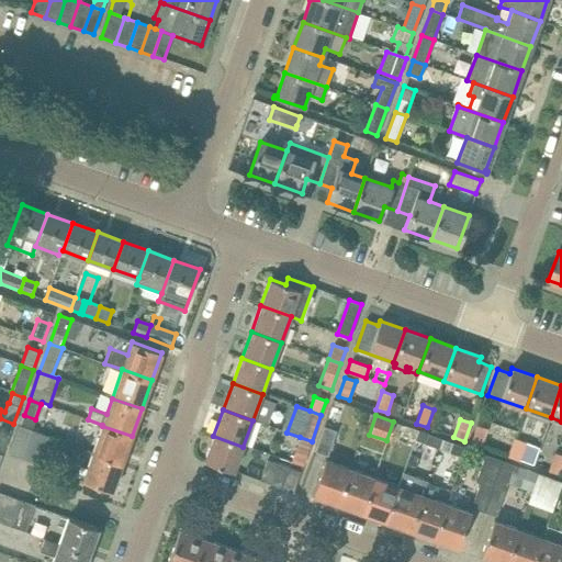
[(471,444),(481,447),(487,428),(476,425),(471,444)]
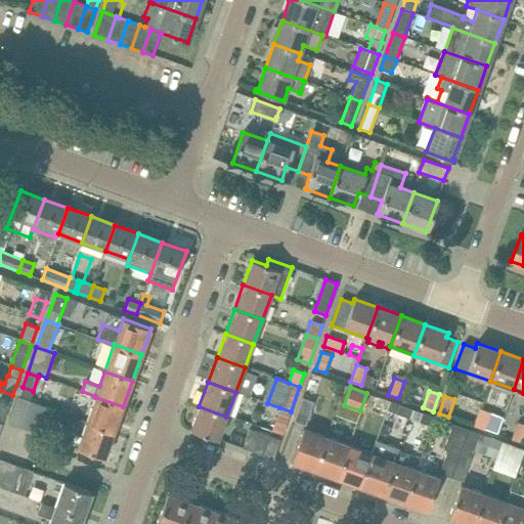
[(9,424),(31,431),(40,405),(18,397),(9,424)]
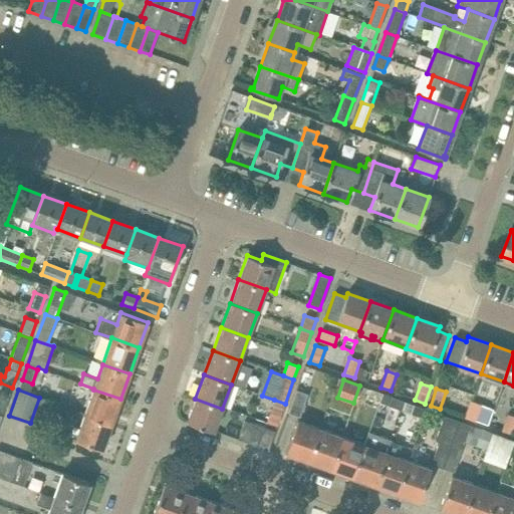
[(93,390),(84,415),(111,425),(116,410),(119,412),(123,402),(119,401),(120,399),(93,390)]
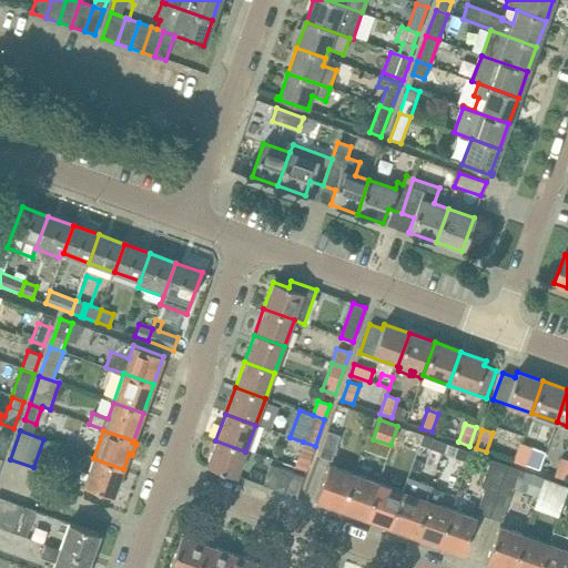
[(318,456),(331,460),(340,435),(327,430),(318,456)]
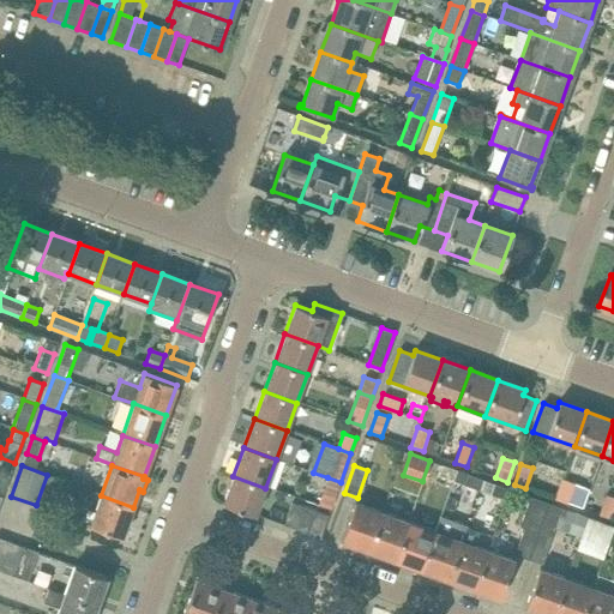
[(439,475),(453,481),(457,470),(443,465),(439,475)]
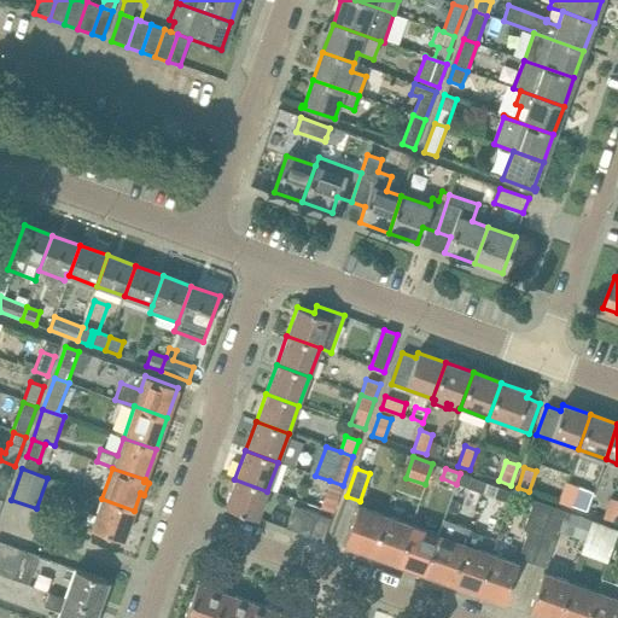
[(456,484),(483,494),(487,483),(460,473),(456,484)]
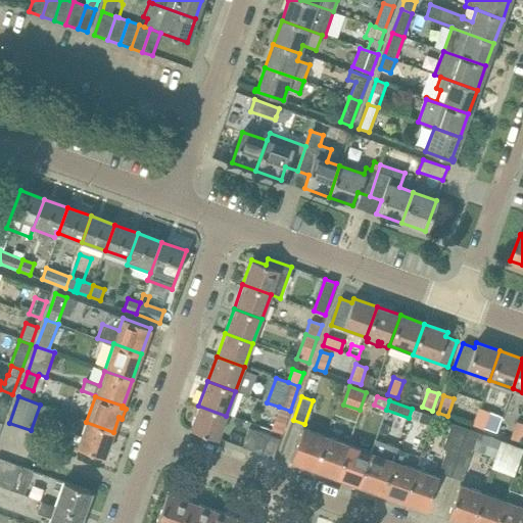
[(0,419),(3,421),(8,406),(0,401),(0,419)]
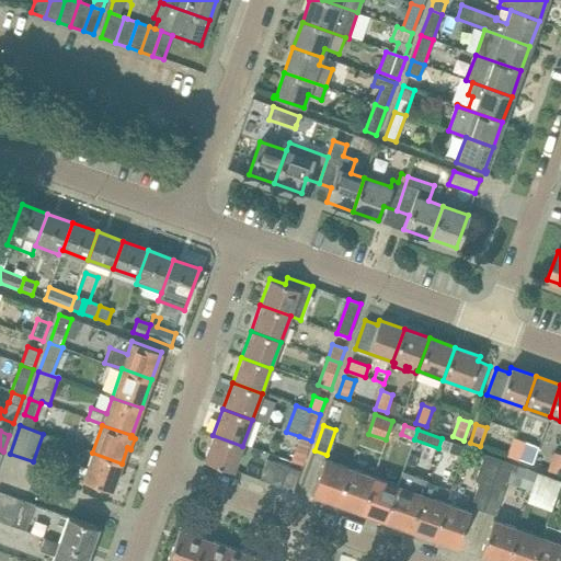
[(242,446),(213,435),(204,460),(232,470),(240,449),(241,450),(242,446)]
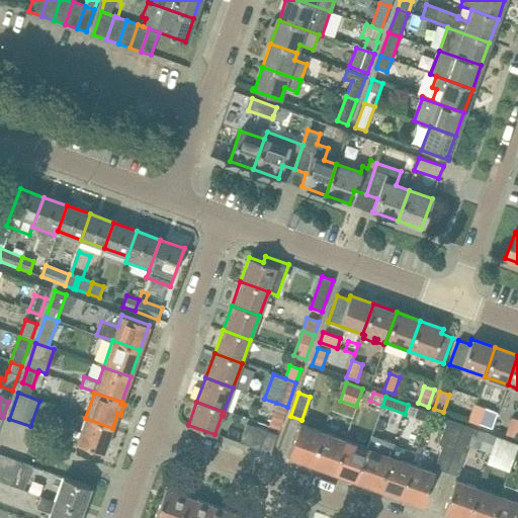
[(287,407),(276,403),(268,425),(279,429),(287,407)]
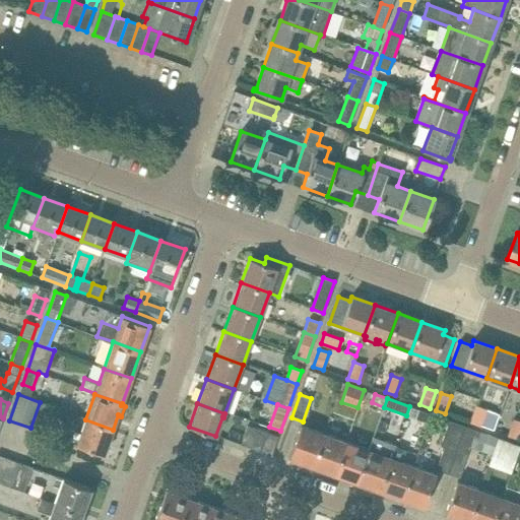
[(470,423),(480,427),(486,409),(476,405),(470,423)]
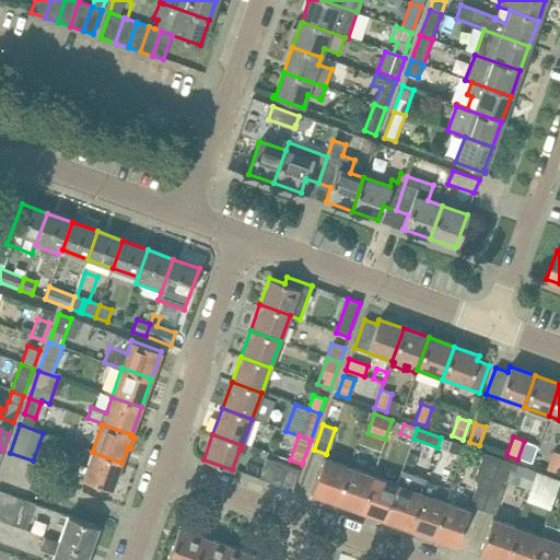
[(438,447),(461,455),(463,446),(441,438),(438,447)]
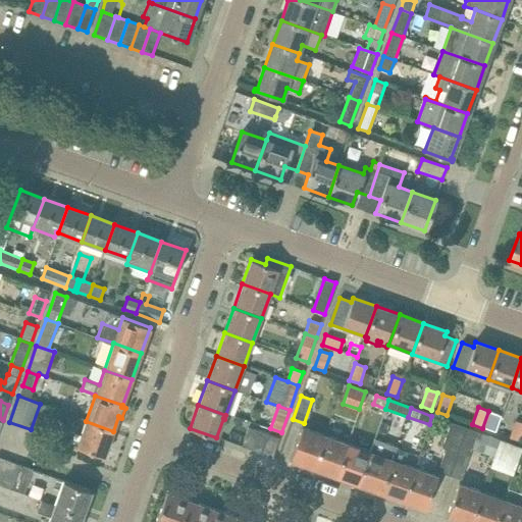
[(521,422),(515,420),(509,437),(519,440),(521,432),(521,422)]
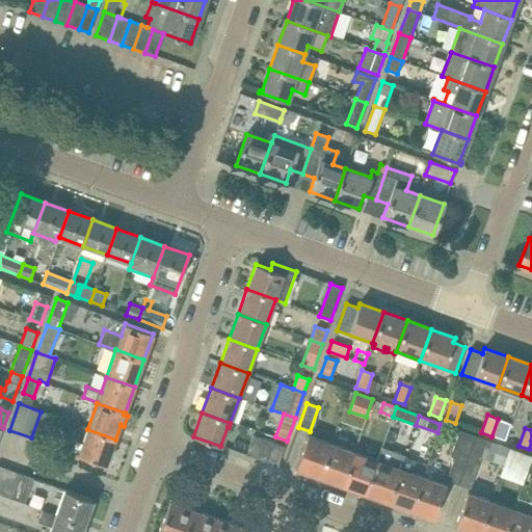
[(115,440),(87,429),(78,455),(106,466),(115,440)]
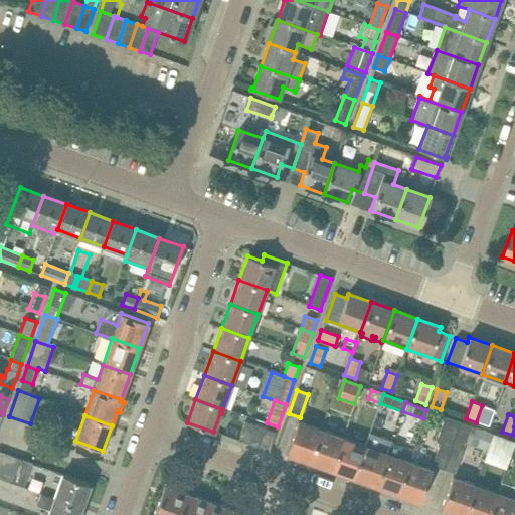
[(432,465),(444,469),(461,422),(445,416),(436,441),(440,443),(432,465)]
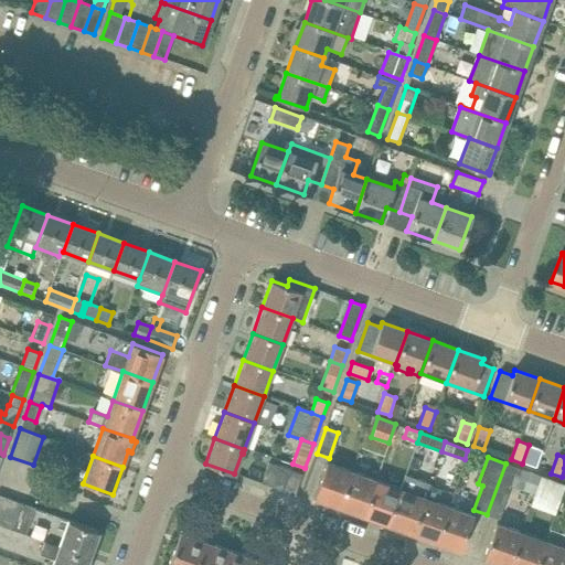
[(262,483),(295,496),(302,475),(269,462),(262,483)]
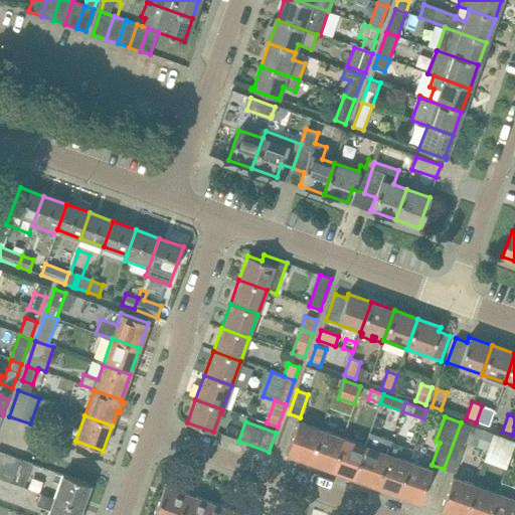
[(461,422),(444,469),(455,473),(472,426),(461,422)]
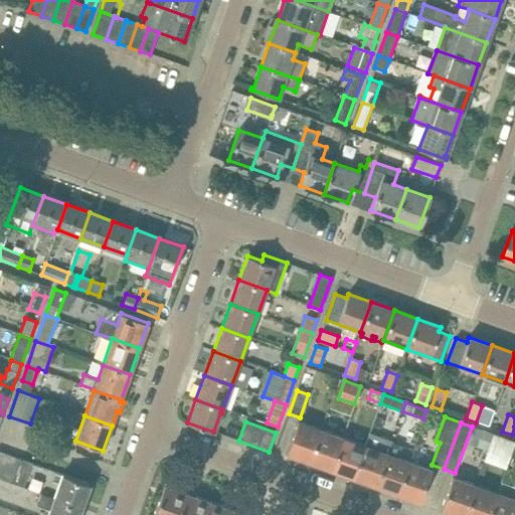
[(286,454),(310,463),(321,432),(297,423),(286,454)]
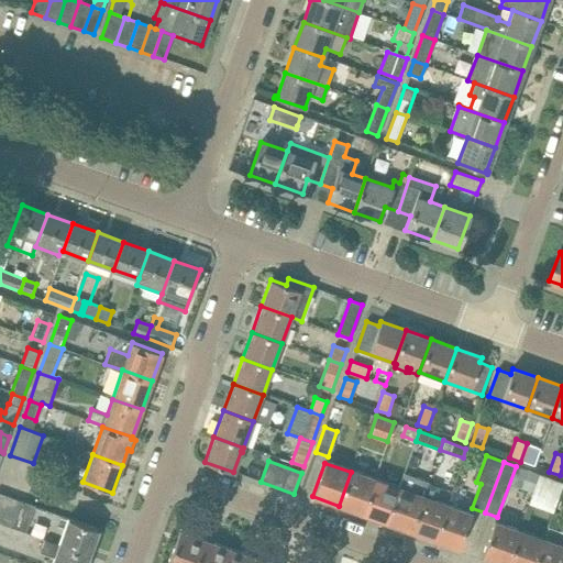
[(339,506),(363,515),(375,481),(351,472),(339,506)]
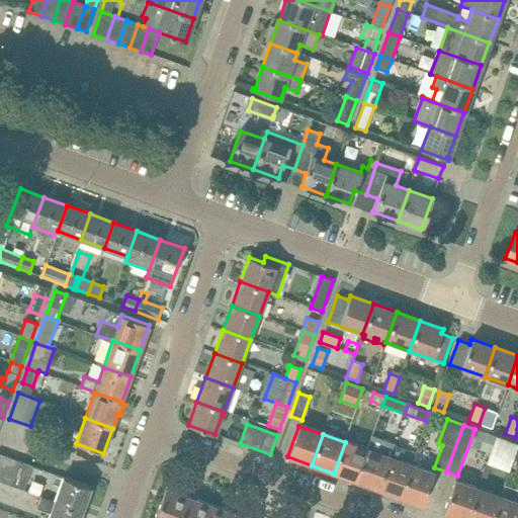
[(355,481),(377,489),(389,458),(387,457),(380,455),(385,441),(370,435),(365,449),(366,450),(355,481)]
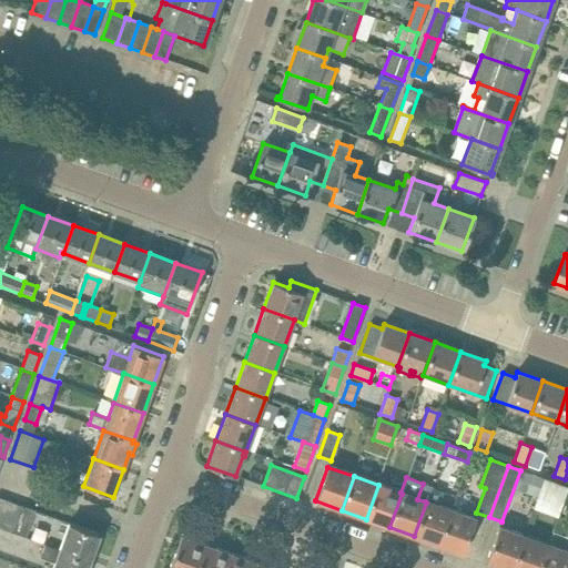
[(366,519),(389,527),(402,494),(401,493),(378,485),(366,519)]
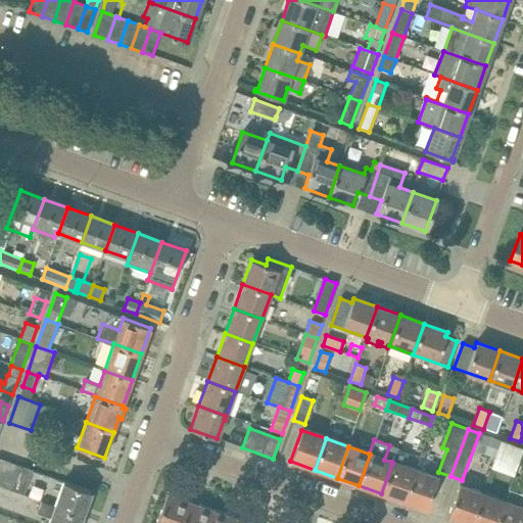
[(381,493),(403,502),(415,471),(401,466),(407,453),(396,448),(391,462),(392,463),(381,493)]
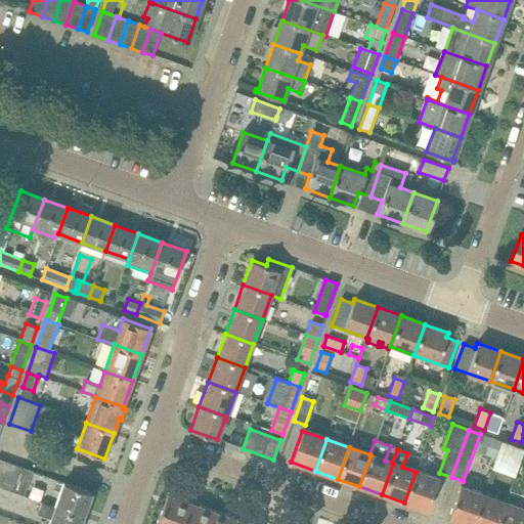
[(0,486),(9,463),(0,459),(0,486)]
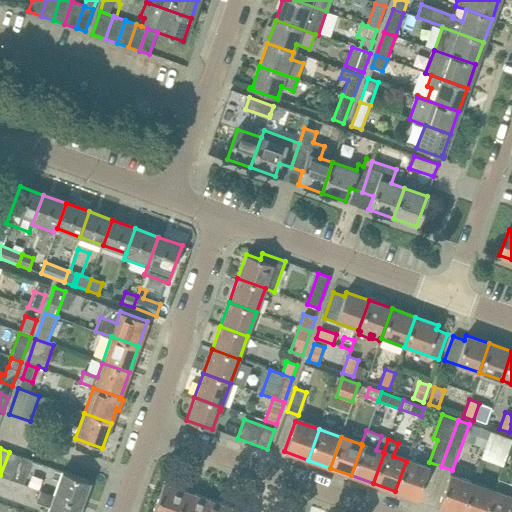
[(9,452),(0,475),(0,476),(11,481),(14,473),(23,476),(29,459),(9,452)]
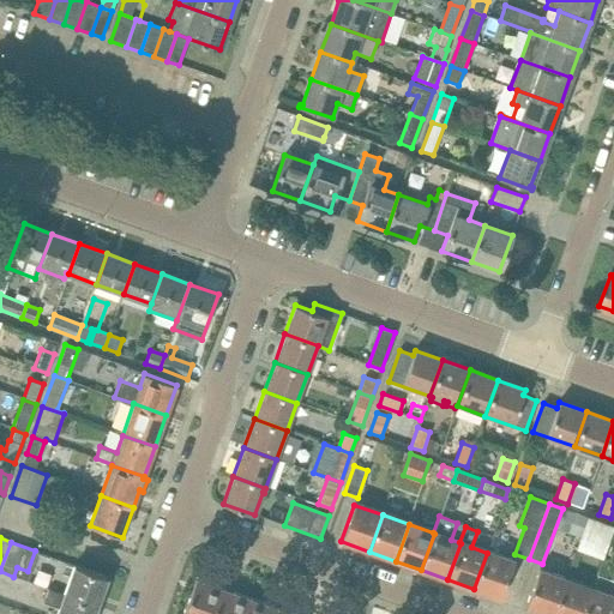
[(487,553),(474,589),(500,599),(513,561),(487,553)]
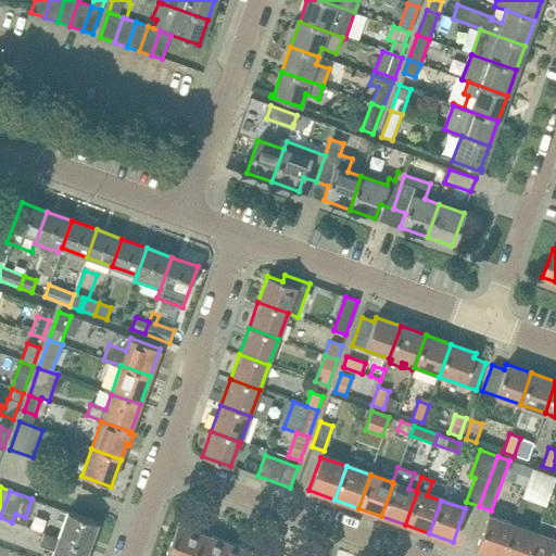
[(67,513),(59,538),(58,539),(88,550),(97,522),(67,513)]
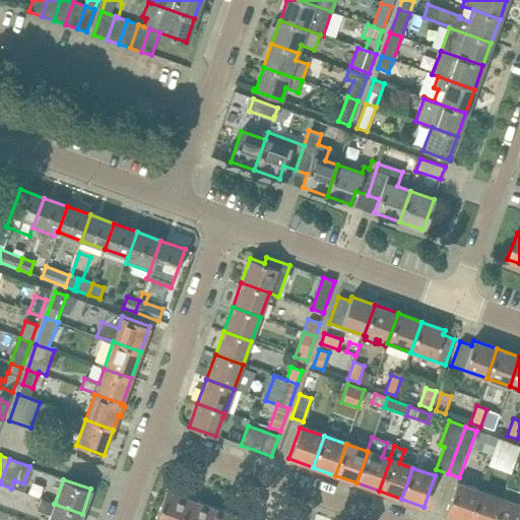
[(445,515),(460,519),(469,519),(479,492),(456,483),(445,515)]
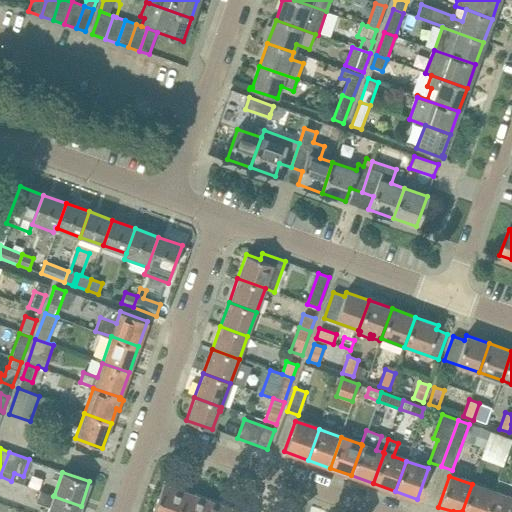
[(494,492),(487,511),(511,511),(511,510),(511,484),(499,480),(494,492)]
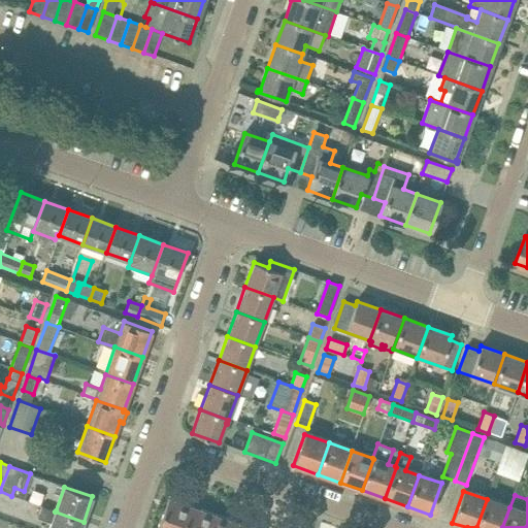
[(185,527),(193,506),(168,498),(157,527),(185,527)]
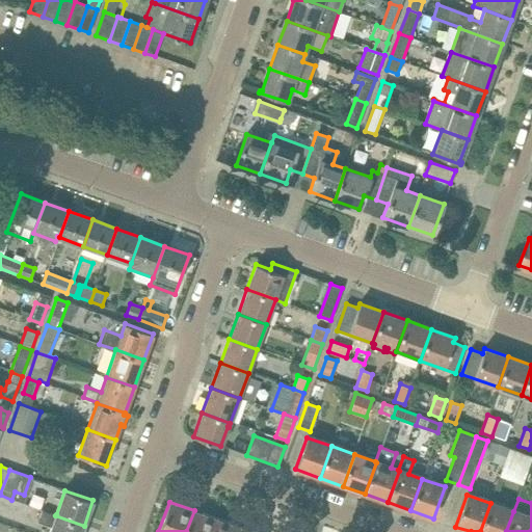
[(490,503),(480,531),(506,531),(513,511),(490,503)]
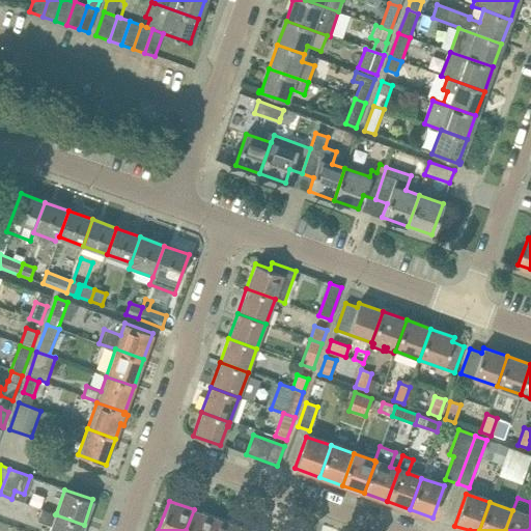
[(51,526),(49,530),(81,530),(84,525),(55,514),(42,509),(37,521),(51,526)]
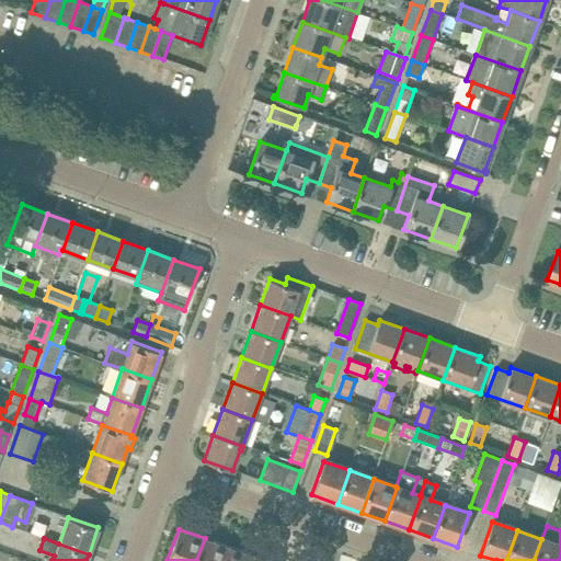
[(205,538),(196,560),(221,560),(227,547),(205,538)]
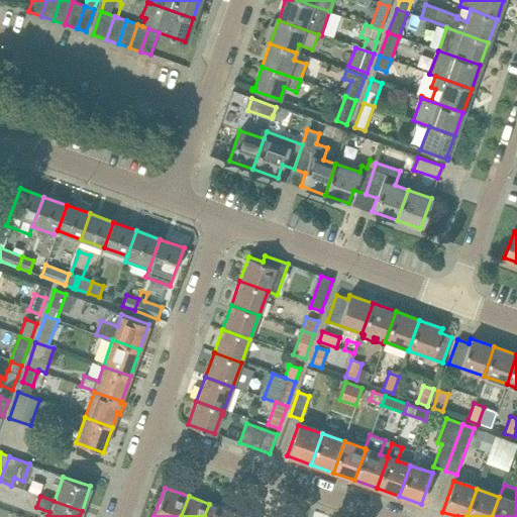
[(204,516),(230,516),(232,512),(209,504),(204,516)]
